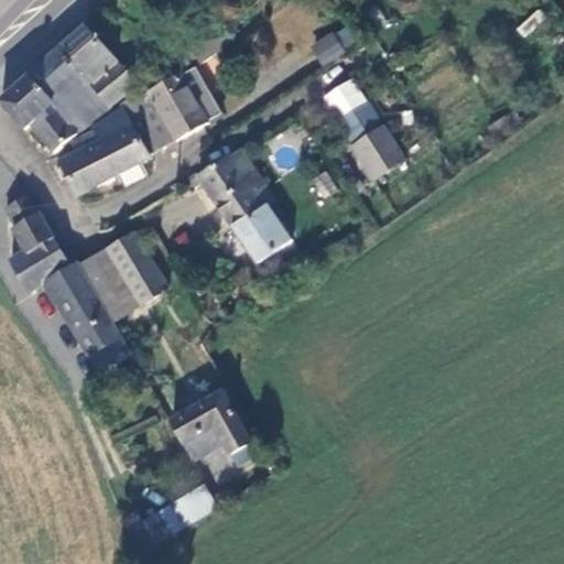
[(527,39),(548,19),(538,9),(517,29),(527,39)]
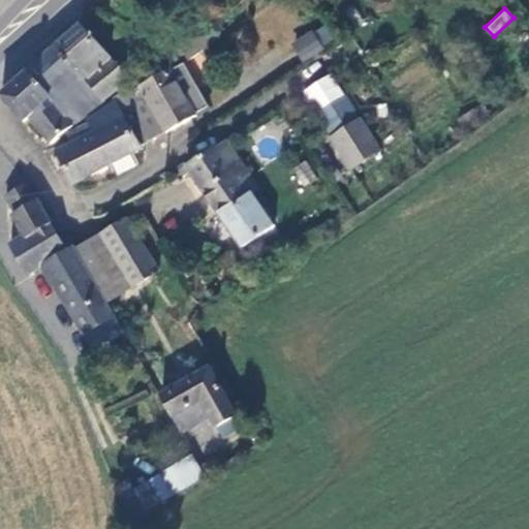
[(300,59),(333,43),(324,25),(291,40),(300,59)]
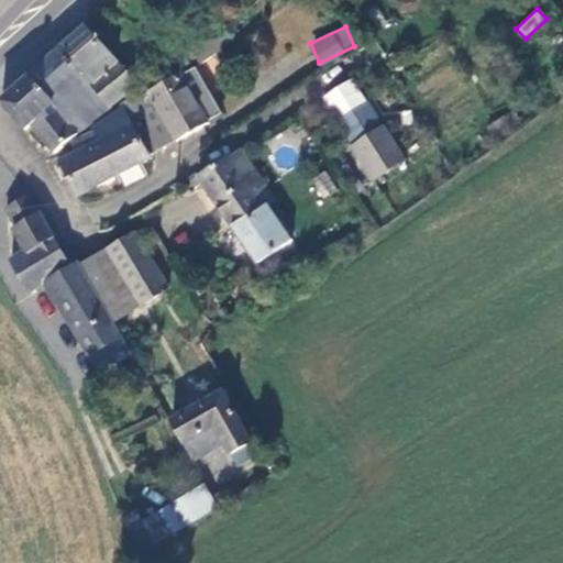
[(84,32),(56,56),(74,79),(58,91),(87,125),(133,89),(84,32)]
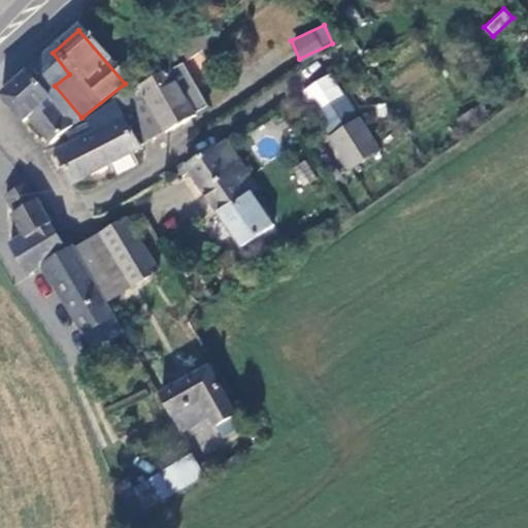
[(208,46),(201,35),(159,70),(188,120),(205,110),(179,67),(208,46)]
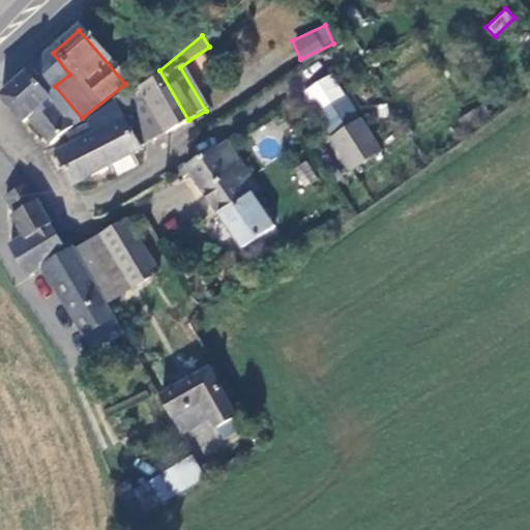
[(53,53),(38,66),(55,86),(69,75),(53,53)]
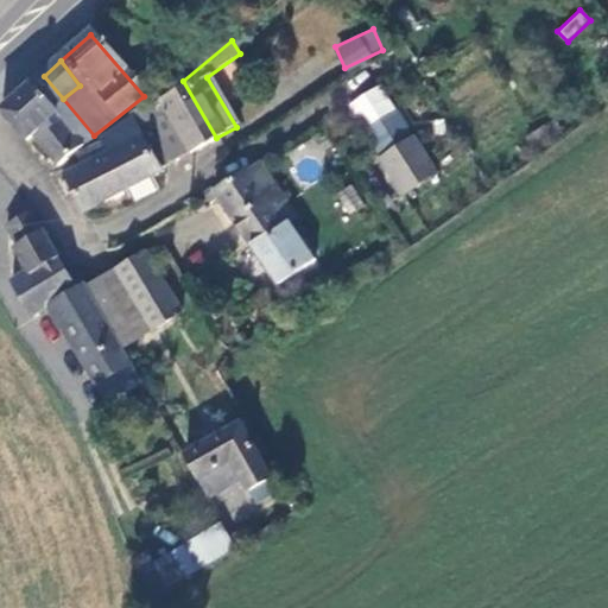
[(44,76),(27,90),(48,114),(63,99),(44,76)]
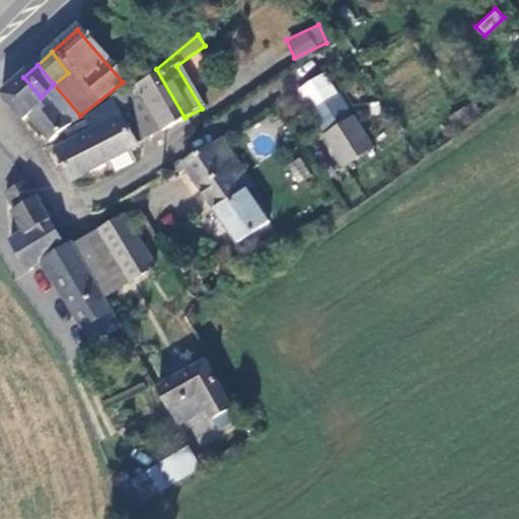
[(151,137),(184,118),(156,69),(123,92),(151,137)]
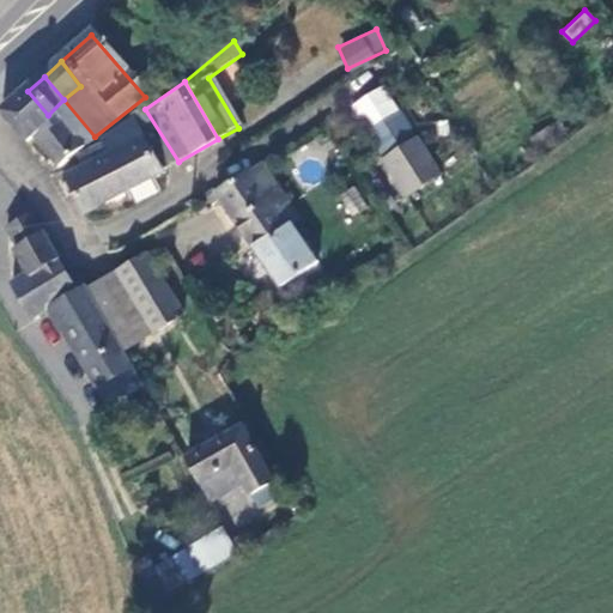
[(349,103),(377,153),(413,134),(383,83),(349,103)]
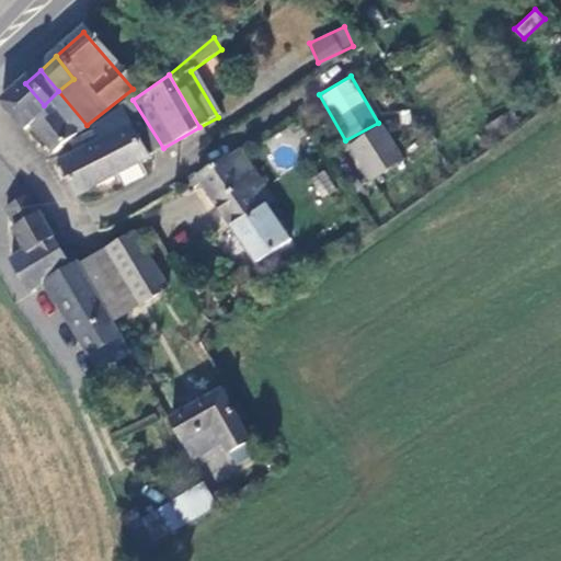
[(25,83),(0,106),(21,135),(27,130),(48,156),(87,125),(58,91),(44,105),(25,83)]
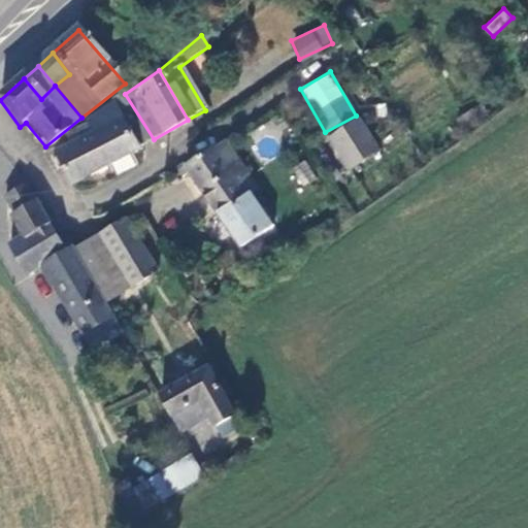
[(137,149),(154,139),(125,94),(110,103),(112,106),(86,123),(86,127),(64,141),(68,149),(52,157),(65,179),(71,188),(139,152),(137,149)]
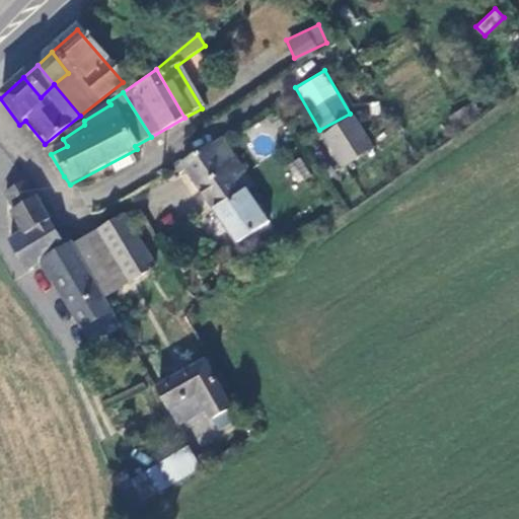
[(364,154),(347,127),(319,143),(337,170),(364,154)]
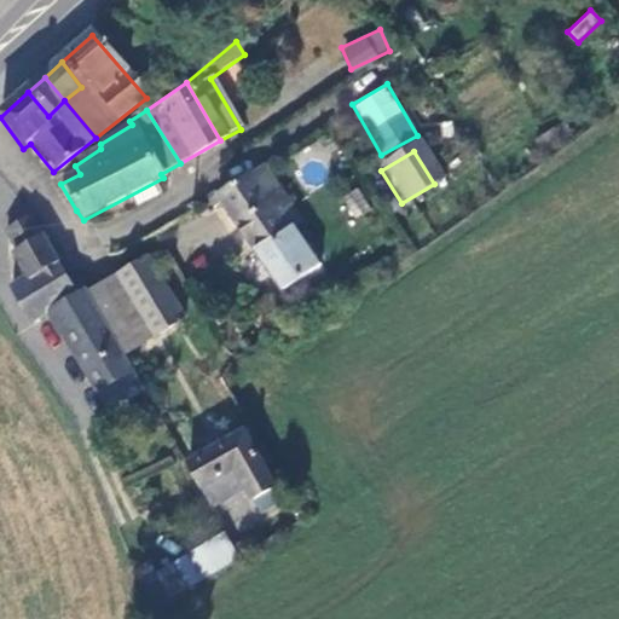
[(268,187),(256,171),(218,197),(221,204),(253,254),(254,253),(290,230),(293,229),(287,220),(278,225),(258,195),(268,187)]
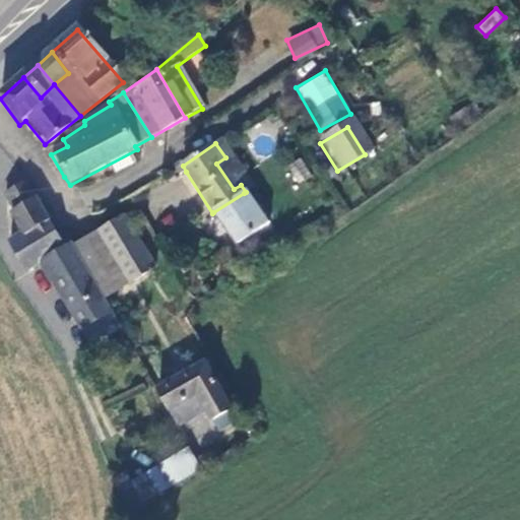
[(298,184),(311,176),(301,157),(286,165),(298,184)]
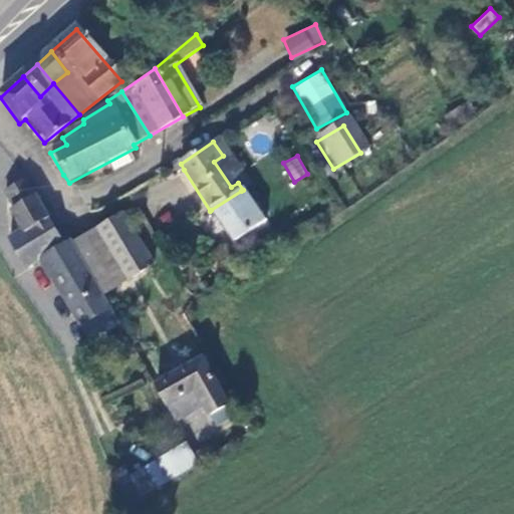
[(170,162),(174,169),(181,164),(177,158),(170,162)]
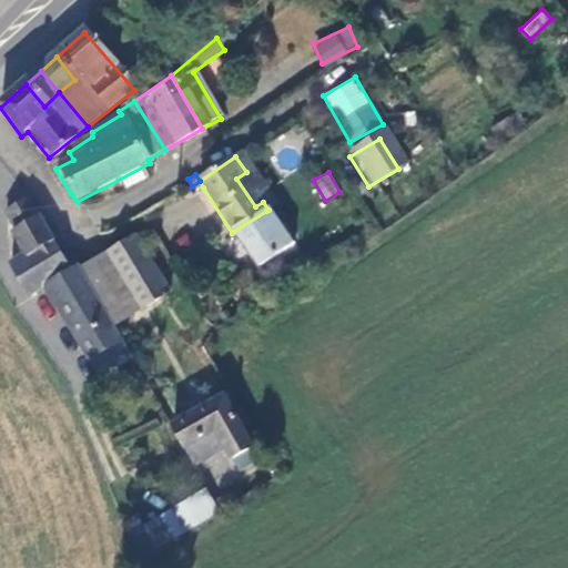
[(195,192),(203,188),(200,181),(192,186),(195,192)]
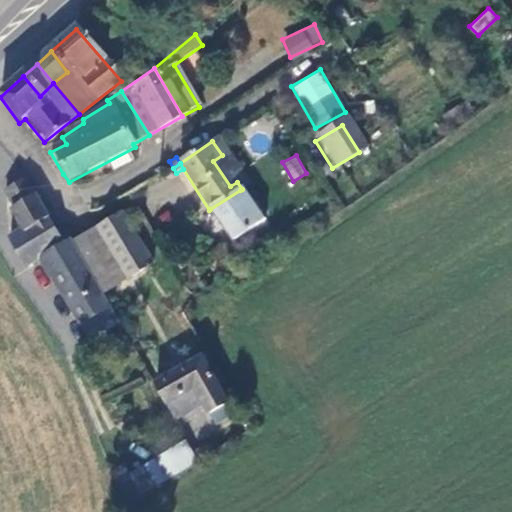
[(6,241),(22,270),(37,261),(60,247),(32,199),(23,185),(3,194),(13,213),(11,214),(20,231),(6,241)]
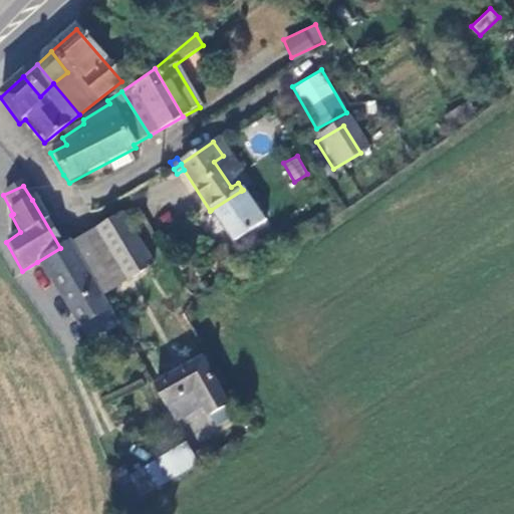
[(261,224),(241,191),(211,210),(232,243),(261,224)]
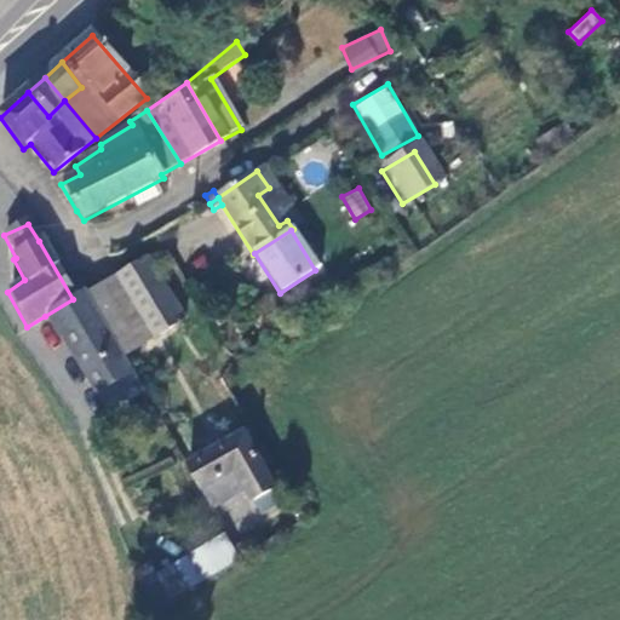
[(145,263),(116,280),(153,342),(183,326),(145,263)]
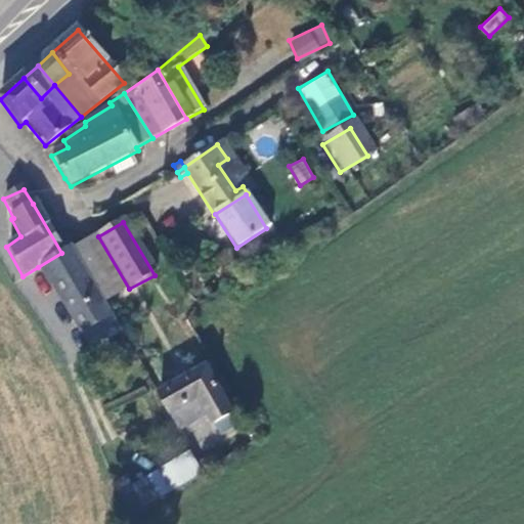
[(129,289),(98,236),(73,251),(102,303),(129,289)]
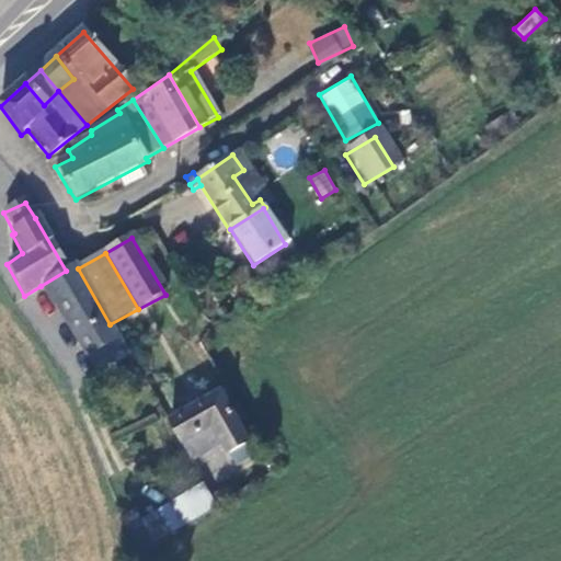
[(89,359),(119,341),(110,324),(78,268),(76,265),(66,271),(41,286),(52,305),(55,304),(89,359)]
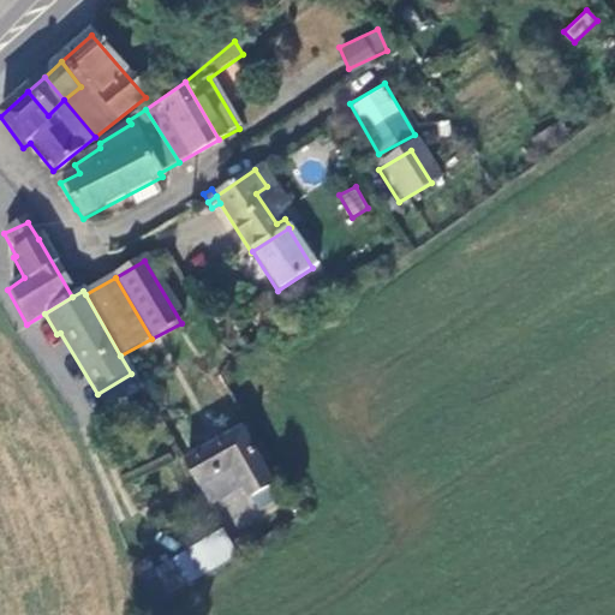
[(106,408),(139,388),(131,374),(97,394),(106,408)]
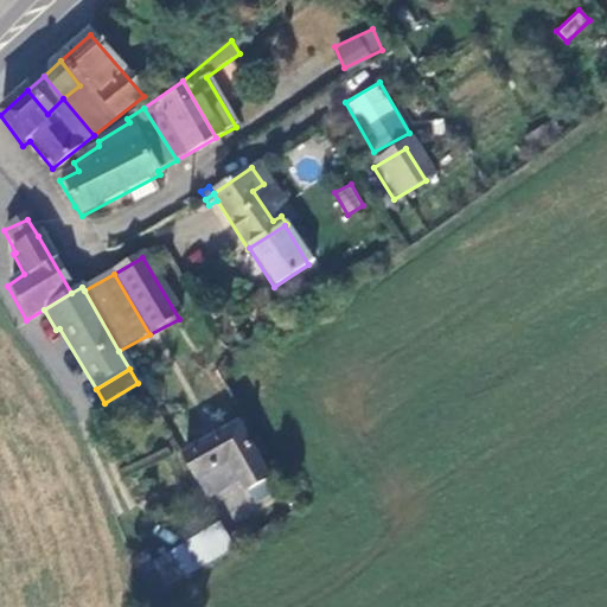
[(248,425),(183,462),(196,485),(230,467),(248,497),(269,484),(281,478),(248,425)]
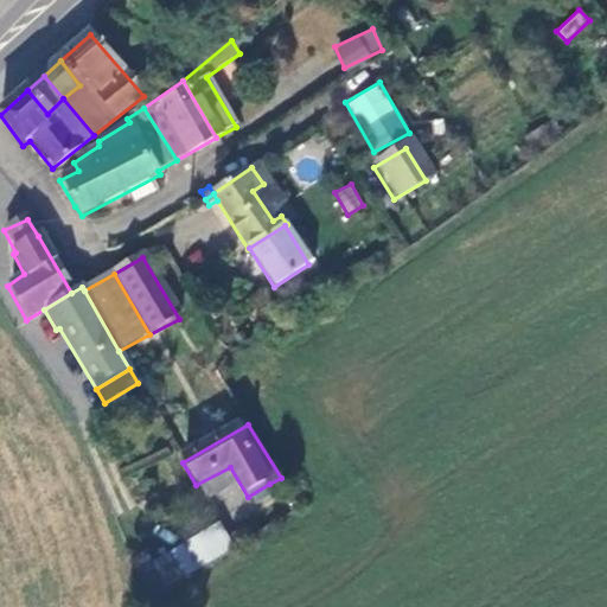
[(276,496),(269,484),(248,497),(254,509),(276,496)]
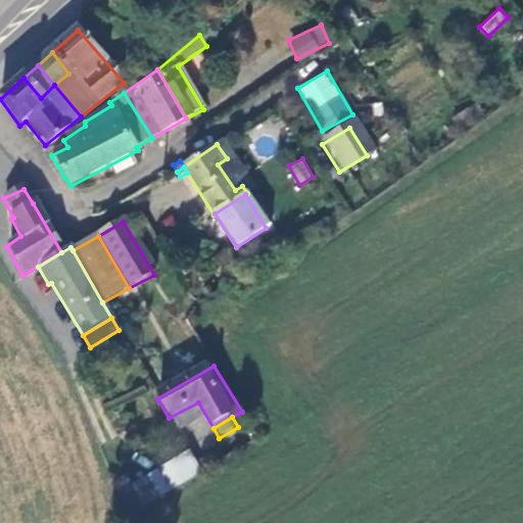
[(123,478),(115,482),(119,486),(113,489),(116,493),(119,491),(130,512),(195,473),(183,452),(144,474),(142,470),(129,477),(133,483),(128,486),(123,478)]
